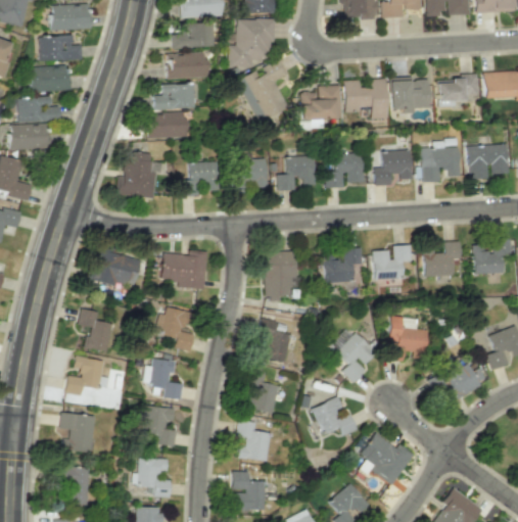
[(33,0),(0,0),(0,21),(22,28),(29,0),(33,1),(33,0)]
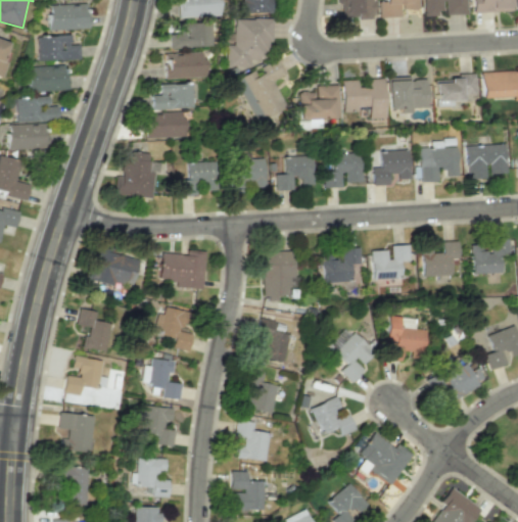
[(181,0),(182,18),(220,17),(220,0),(181,0)]
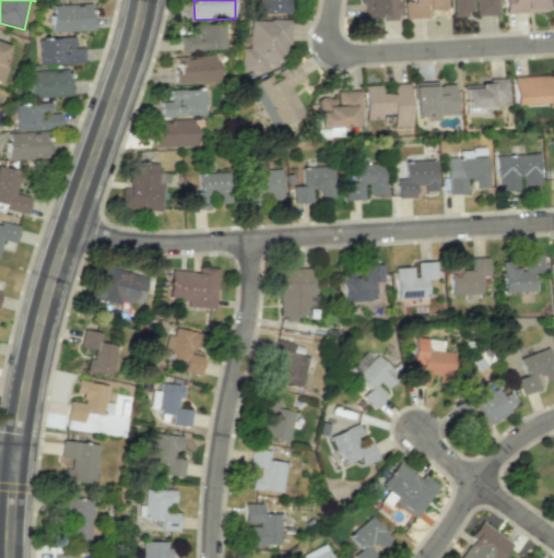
[(260,0),(261,14),(293,14),(292,0),(260,0)]
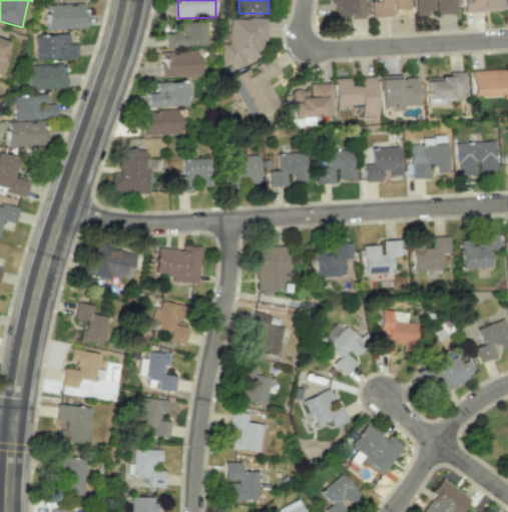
[(339,17),(368,18),(367,0),(333,0),(333,5),(339,5),(339,17)]
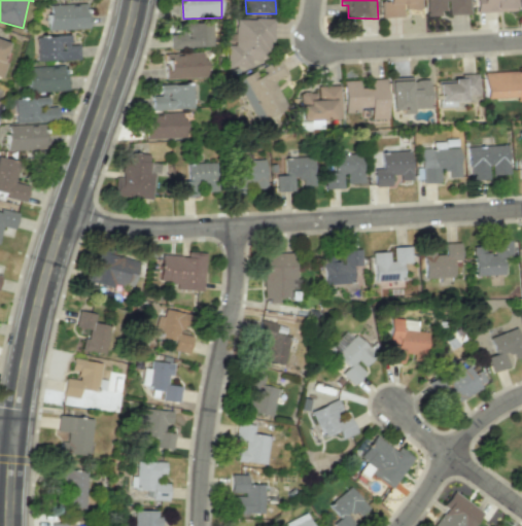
[(384,18),(407,18),(407,10),(424,10),(423,0),(389,0),(390,2),(384,2),(384,18)]
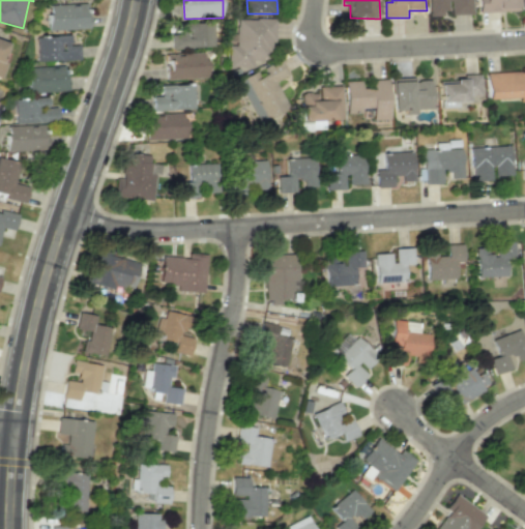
[(475,15),(474,0),(431,0),(433,17),(451,17),(451,16),(475,15)]
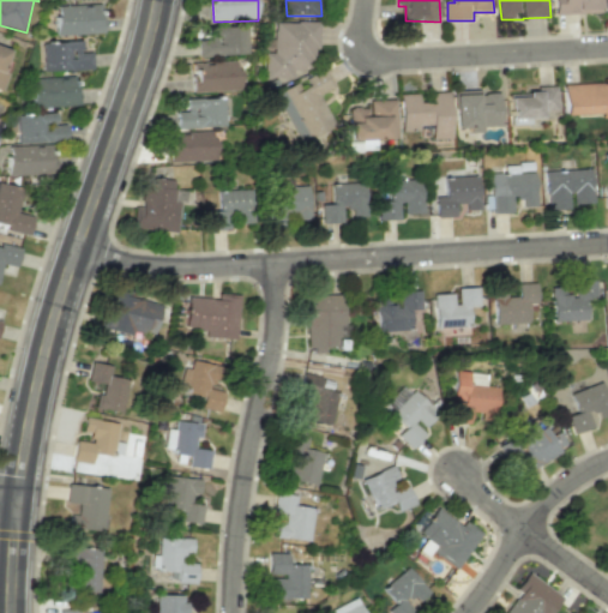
[(603,14),(602,0),(558,0),(559,16),(603,14)]
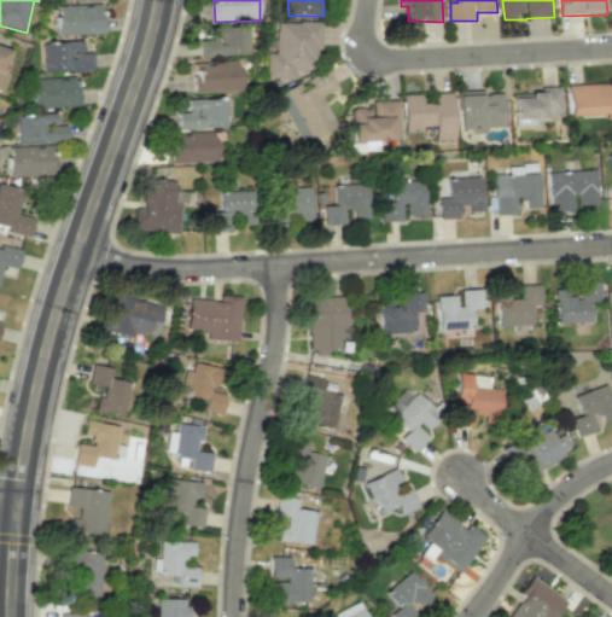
[(60,36),(108,35),(106,5),(59,6),(60,36)]
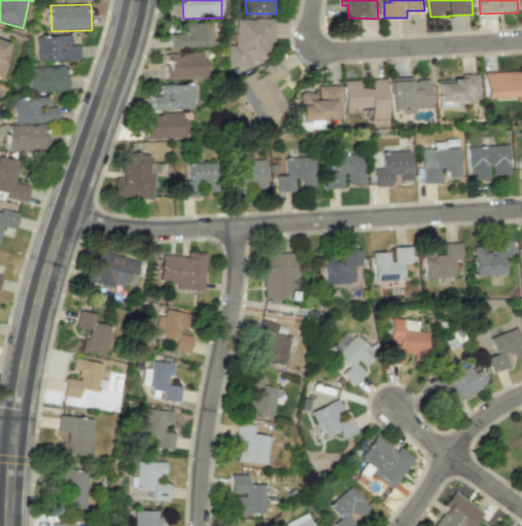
[(274,19),(237,20),(238,47),(230,47),(230,68),(254,68),(254,62),(275,62),(274,19)]
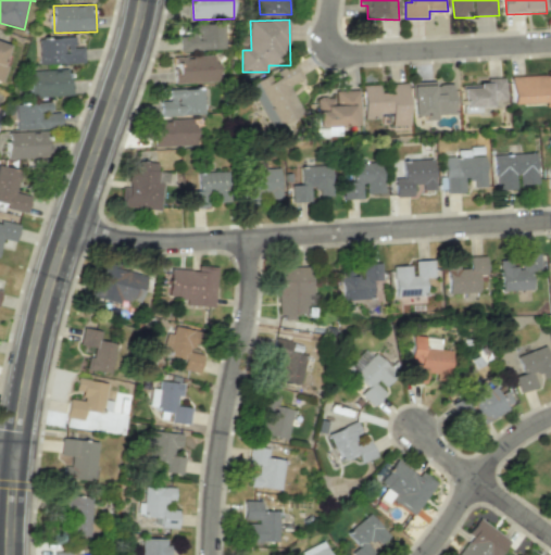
[(184,51),(227,50),(227,25),(183,26),(184,51)]
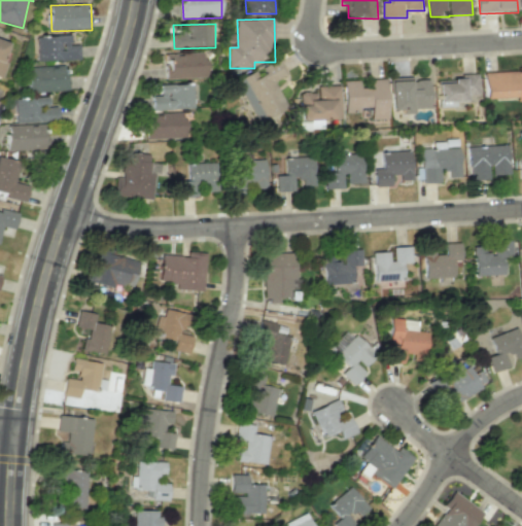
[(0,76),(5,78),(12,54),(8,53),(11,40),(0,36),(0,76)]
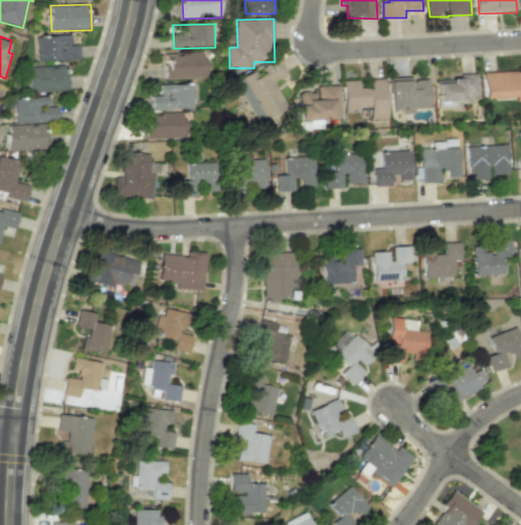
[(83,61),(82,45),(73,45),(73,36),(39,37),(39,61),(83,61)]
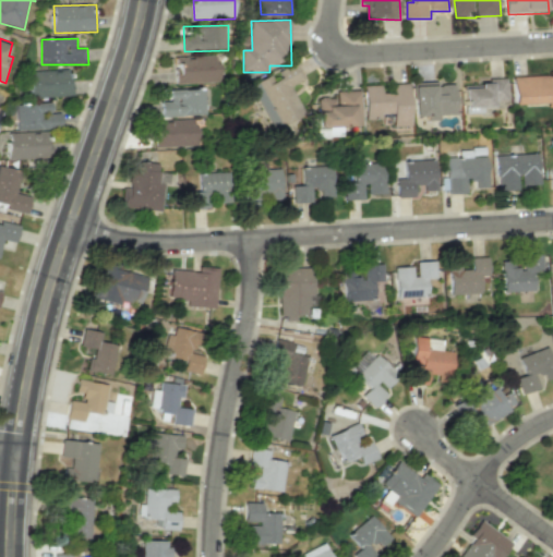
[(178,58),(179,84),(220,83),(219,57),(178,58)]
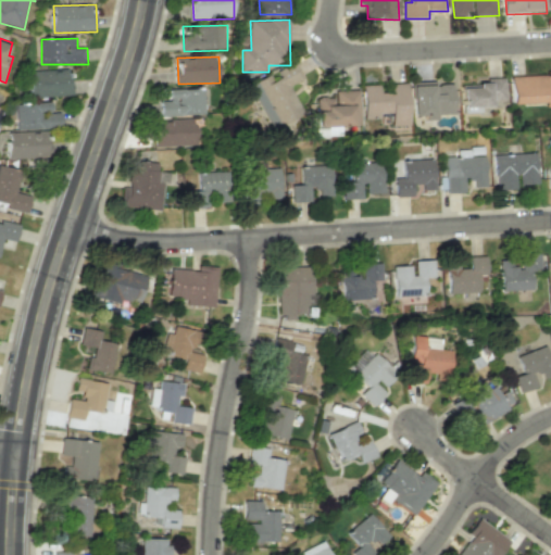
[(274,130),(307,115),(292,86),(304,80),(297,64),(276,74),(276,75),(253,86),(274,130)]
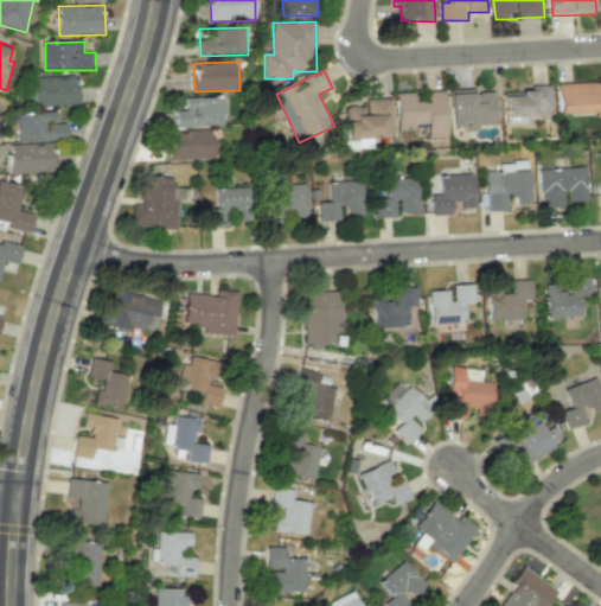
[(81,106),(80,76),(36,77),(36,107),(81,106)]
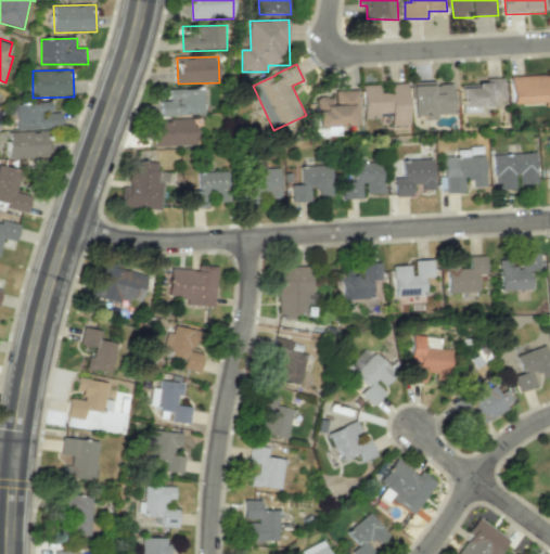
[(548,104),(548,107),(549,107),(549,76),(512,77),(513,104),(548,104)]
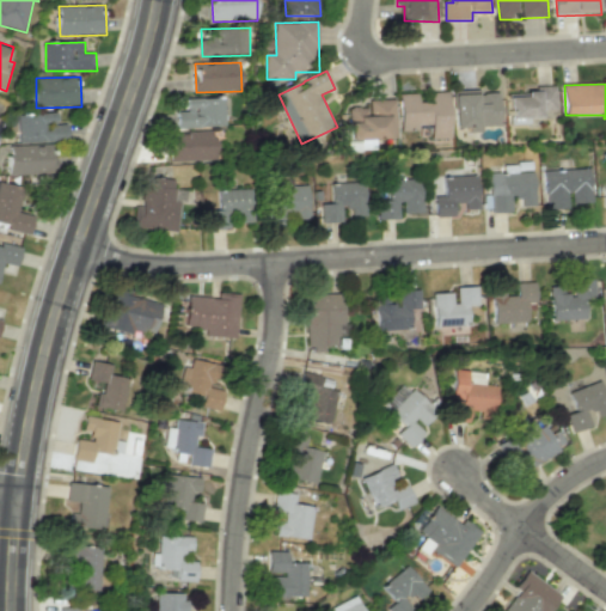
[(457,130),(502,128),(502,91),(455,93),(457,130)]
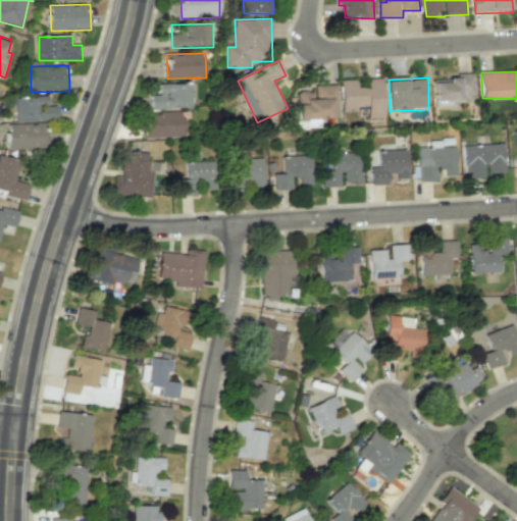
[(344,81),(344,112),(360,112),(360,107),(370,107),(370,118),(386,118),(385,79),(369,80),(369,88),(359,88),(359,81),(344,81)]
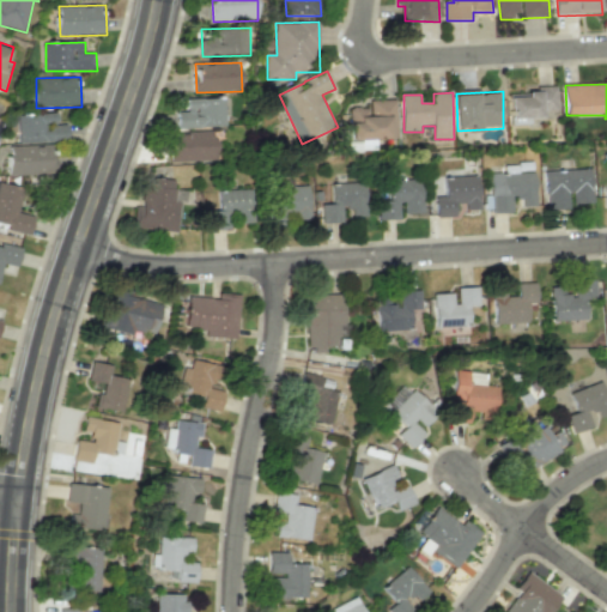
[(230,127),(229,98),(189,100),(189,111),(180,113),(181,129),(230,127)]
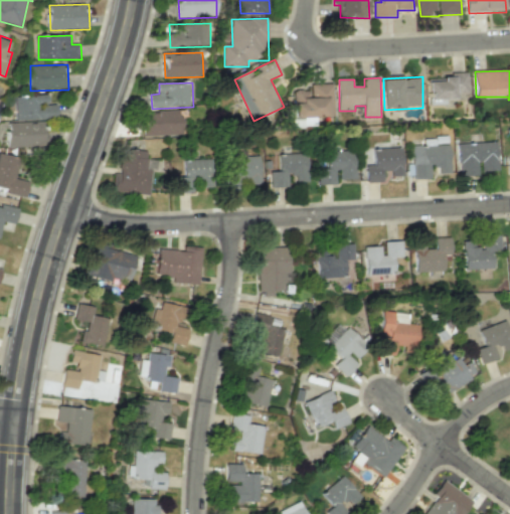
[(297,118),(336,117),(335,84),(312,84),(312,91),(296,91),(297,118)]
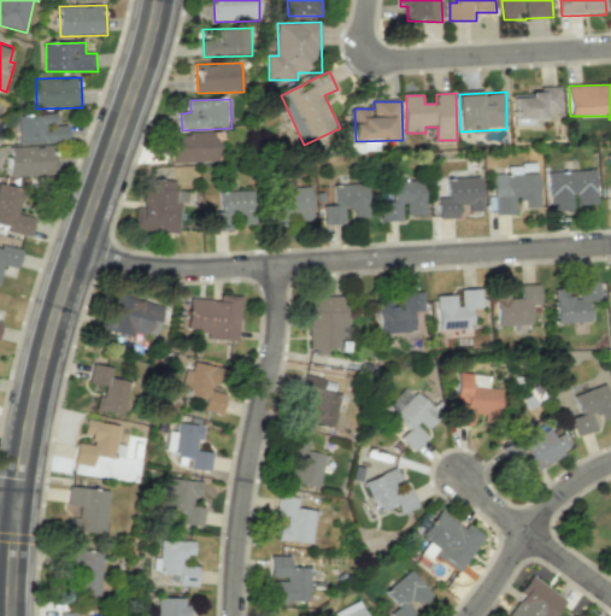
[(21,116),(22,145),(70,144),(70,127),(59,127),(59,115),(21,116)]
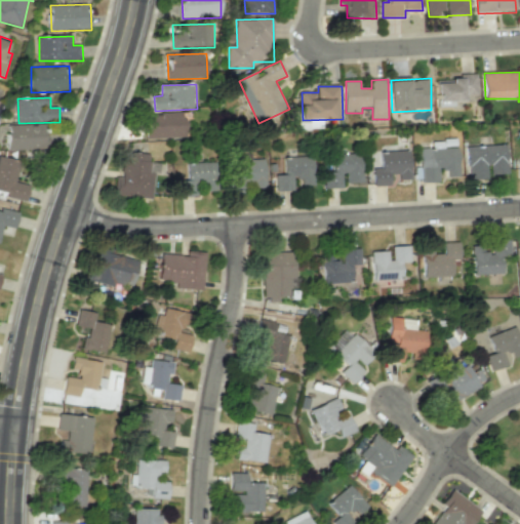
[(187,137),(187,113),(148,115),(148,139),(187,137)]
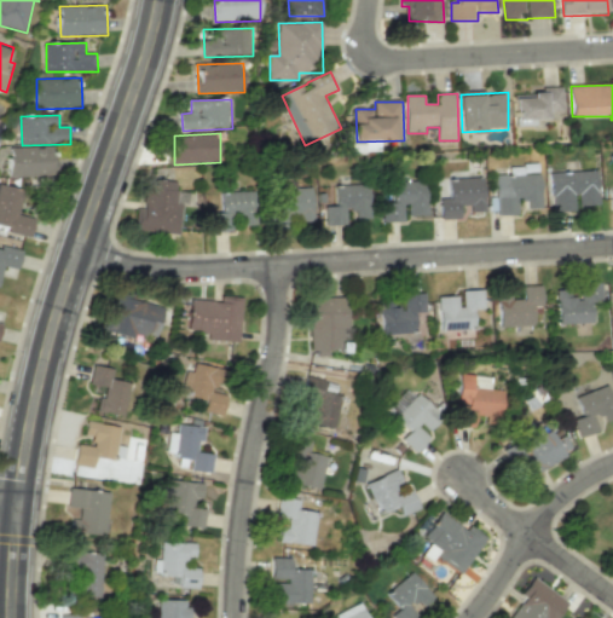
[(12,178),(57,177),(57,146),(11,148),(12,178)]
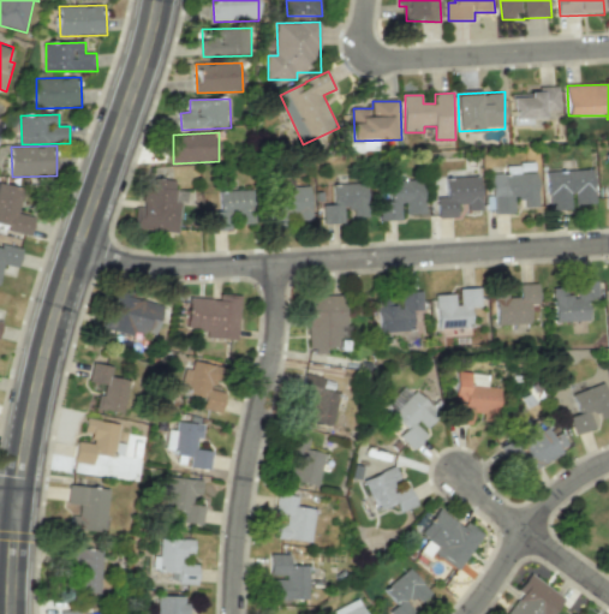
[(541,209),(539,167),(509,168),(509,174),(495,174),(496,215),(517,214),(517,200),(529,198),(529,209),(541,209)]
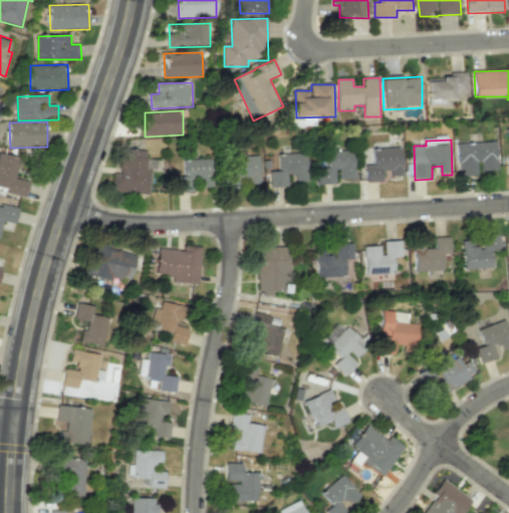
[(499,171),(498,143),(459,145),(460,177),(481,176),(481,172),(499,171)]
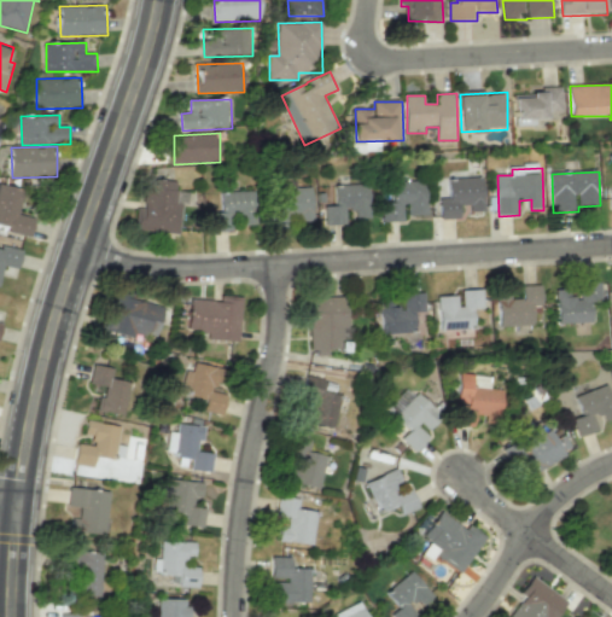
[(443,220),(462,219),(461,207),(472,207),(472,213),(487,211),(485,178),(452,180),(452,198),(442,199),(443,220)]
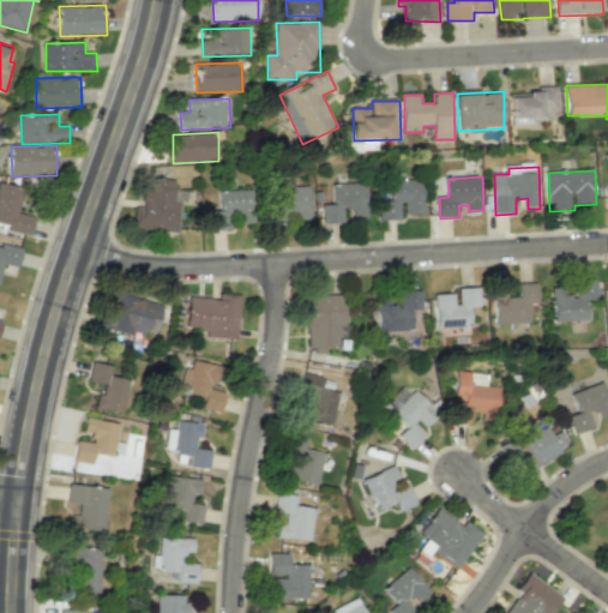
[(138,229),(181,234),(184,203),(190,203),(191,192),(178,190),(179,181),(149,179),(146,208),(140,208),(138,229)]
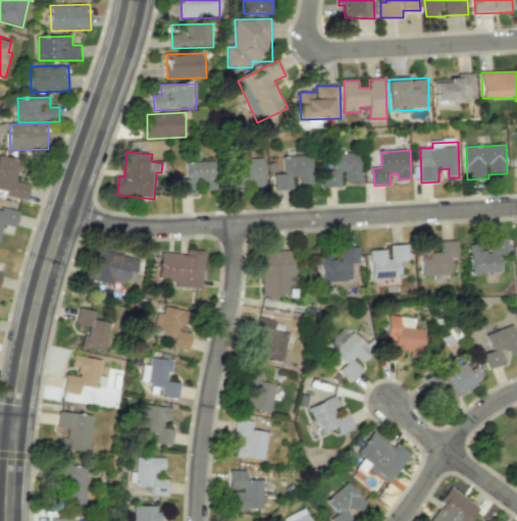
[(326,188),(345,187),(345,183),(363,181),(362,153),(325,154),(326,188)]
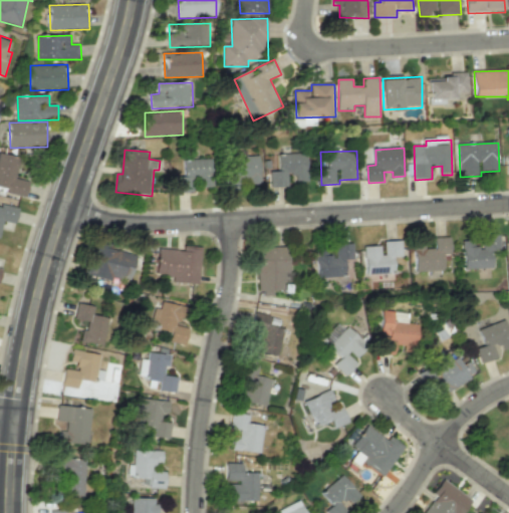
[(0,158),(0,189),(28,196),(32,182),(18,179),(23,159),(1,154),(0,158)]
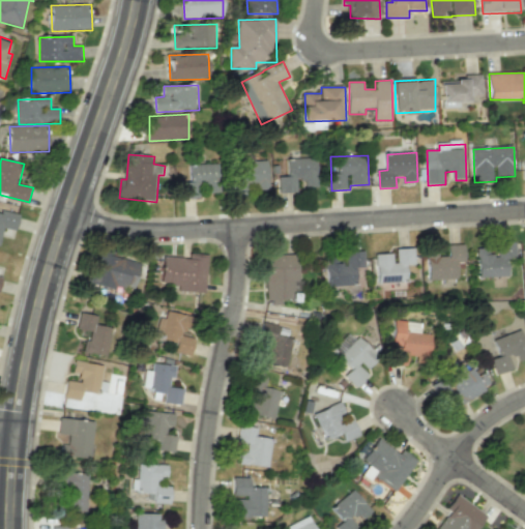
[(318,158),(289,159),(290,177),(281,178),(282,192),(302,190),(302,188),(320,187),(318,158)]
